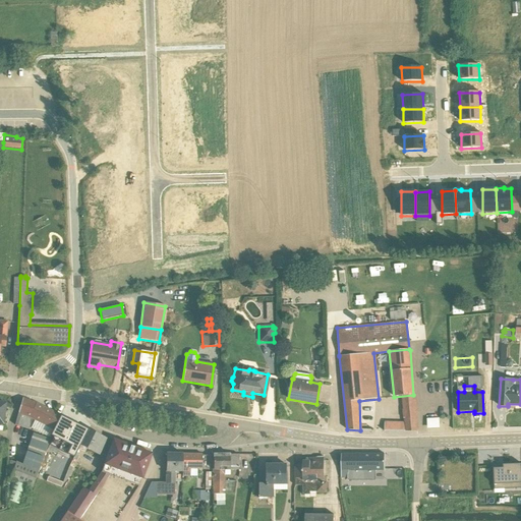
[(414,395),(402,397),(406,431),(417,431),(414,395)]
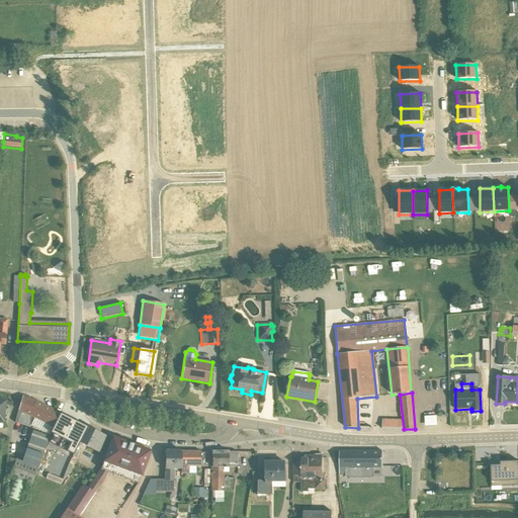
[(35,402),(21,397),(14,423),(28,427),(28,426),(49,435),(60,414),(35,402)]
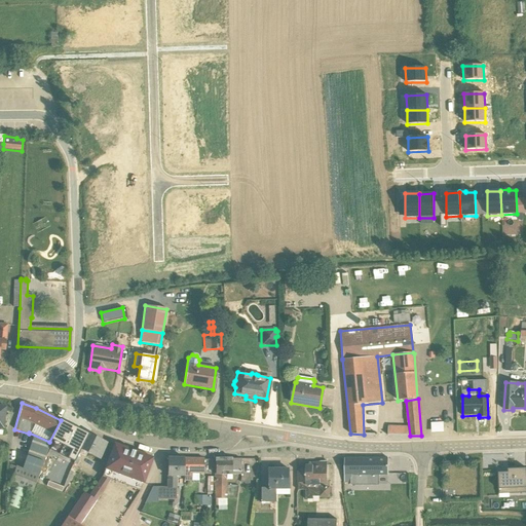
[(99,459),(107,444),(61,420),(50,441),(84,458),(87,454),(99,459)]
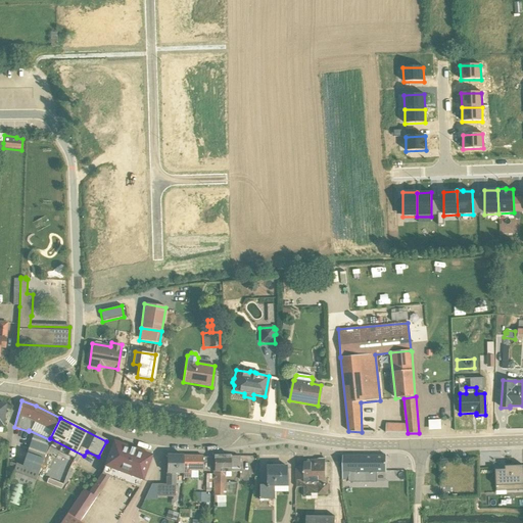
[(429,421),(429,430),(441,430),(440,421),(429,421)]
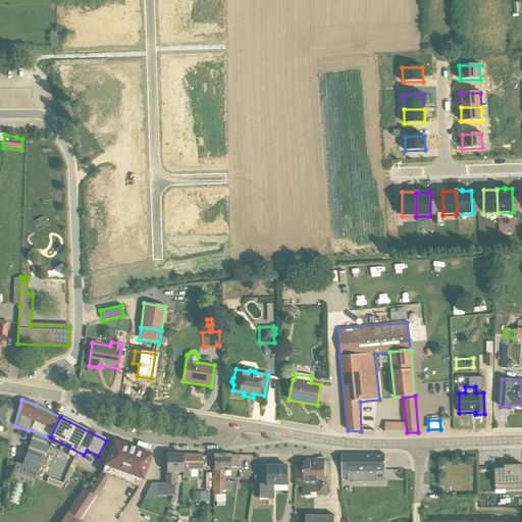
[(110,477),(139,487),(151,455),(113,440),(100,473),(88,492),(83,489),(59,521),(80,521),(110,477)]
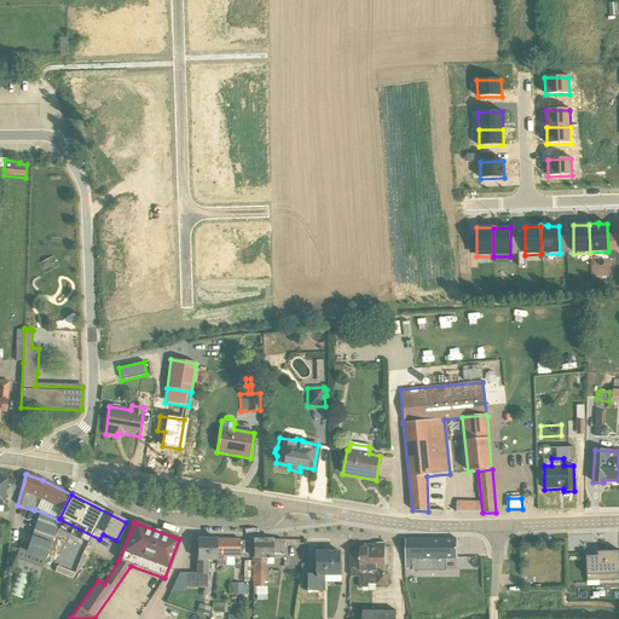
[(215,562),(217,539),(197,539),(197,574),(179,574),(171,591),(185,591),(185,588),(207,588),(207,576),(208,561),(215,562)]
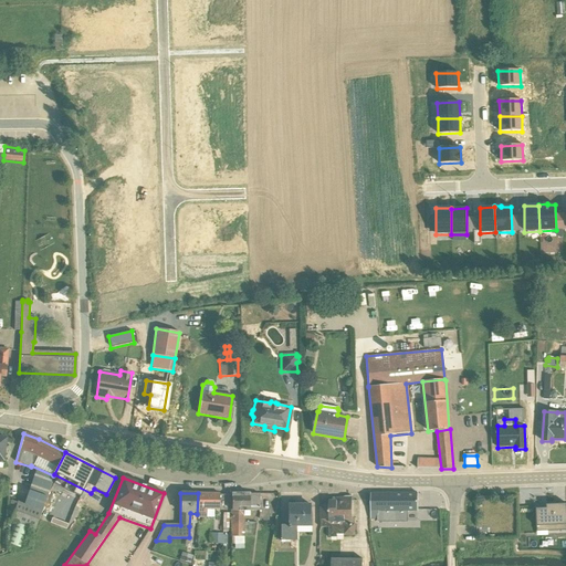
[(222,503),(222,496),(219,496),(219,494),(198,493),(197,514),(197,519),(213,519),(213,510),(218,510),(219,503),(222,503)]
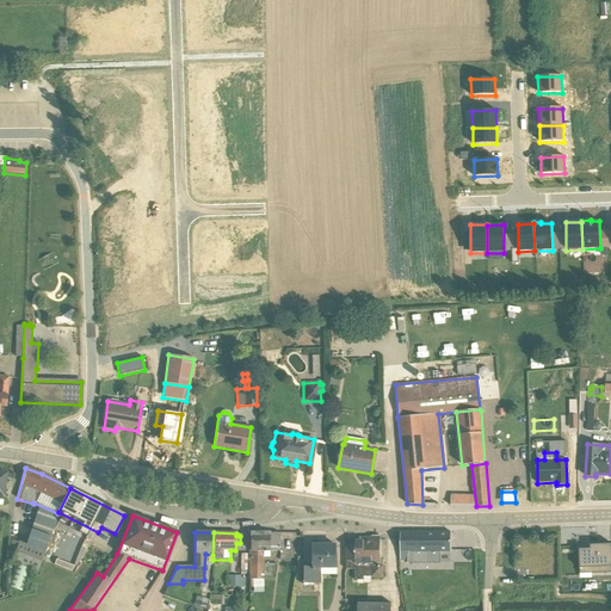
[(279,542),(279,534),(250,534),(250,587),(253,587),(253,593),(263,593),(263,588),(263,580),(276,580),(276,565),(263,565),(263,557),(269,557),(269,551),(279,551),(279,547),(282,547),(282,543),(279,542)]
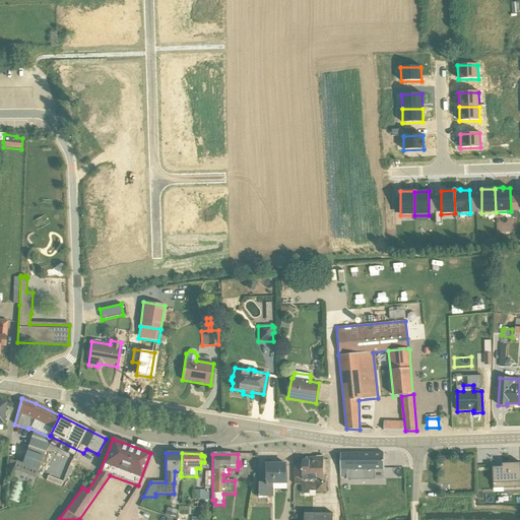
[(383,470),(383,454),(340,454),(340,476),(345,476),(345,480),(374,480),(374,470),(383,470)]
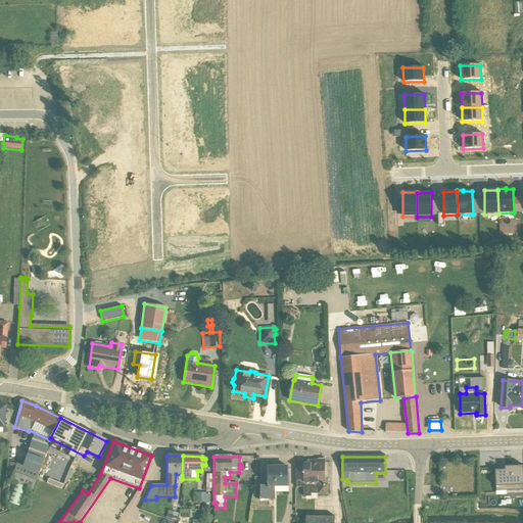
[(303,467),(295,467),(295,487),(303,487),(303,497),(311,497),(311,494),(317,494),(317,495),(328,495),(328,479),(325,478),(325,467),(327,466),(327,463),(320,463),(317,460),(306,461),(306,463),(303,463),(303,467)]
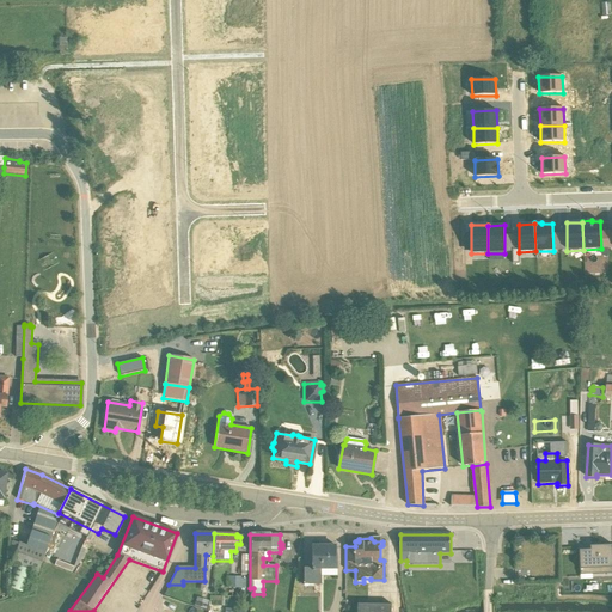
[(19,543),(18,544),(11,542),(6,552),(7,554),(7,555),(8,556),(7,557),(12,558),(11,563),(17,565),(7,588),(22,593),(23,593),(32,571),(36,574),(37,573),(44,552),(19,543)]
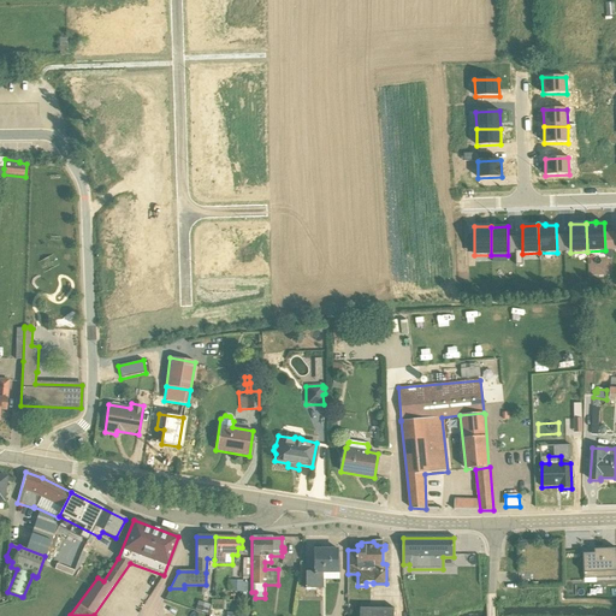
[(615,578),(615,549),(594,550),(594,554),(582,555),(584,579),(615,578)]
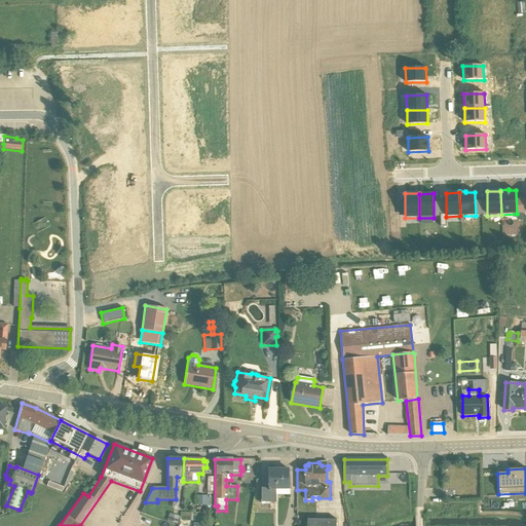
[(260,488),(260,504),(263,504),(263,502),(274,502),(274,495),(289,495),(289,470),(267,470),(267,488),(260,488)]
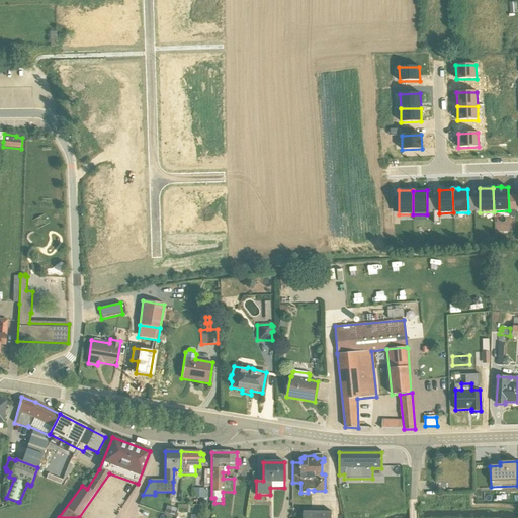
[(203,498),(206,498),(206,491),(203,491),(203,489),(192,489),(192,498),(203,499),(203,498)]
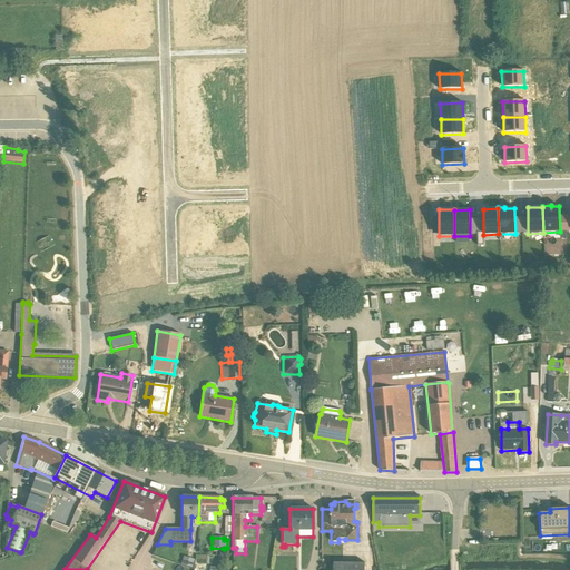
[(183,557),(179,564),(190,569),(194,560),(183,557)]
